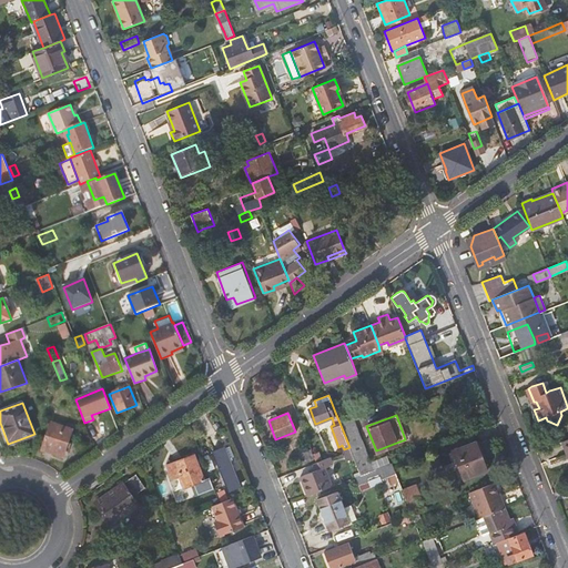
[(373,469),(369,462),(352,417),(340,423),(350,447),(353,456),(359,474),(361,474),(373,469)]
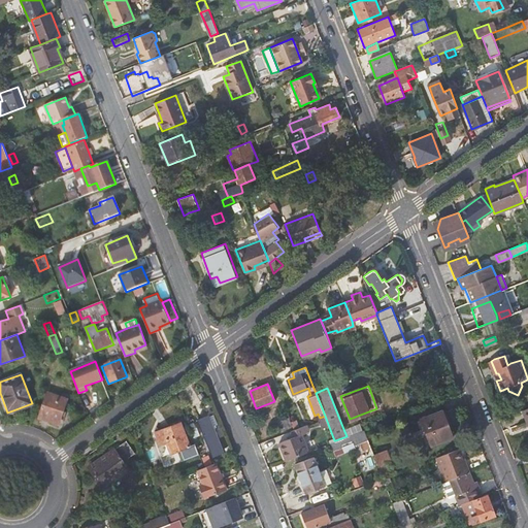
[(39,419),(59,425),(67,400),(47,394),(39,419)]
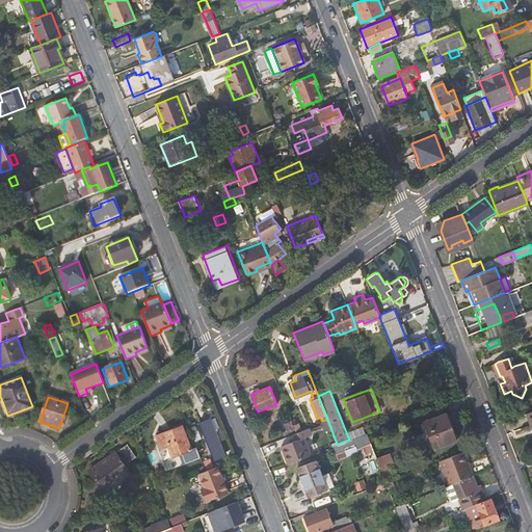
[(424,421),(434,449),(456,440),(446,413),(424,421)]
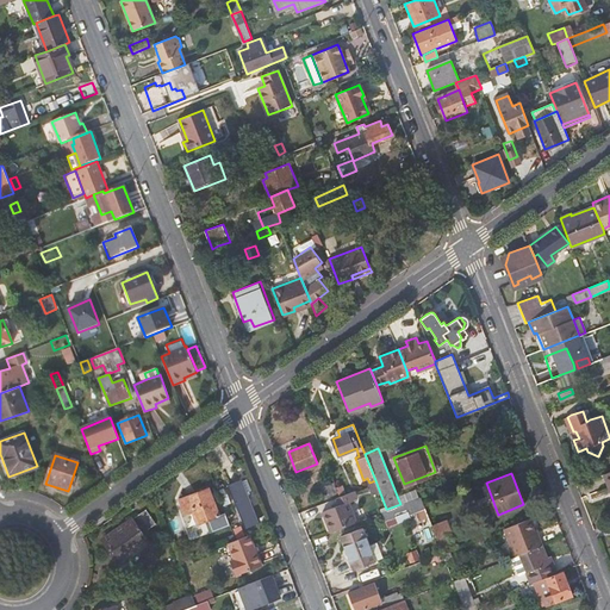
[(228,484),(244,527),(257,522),(240,479),(228,484)]
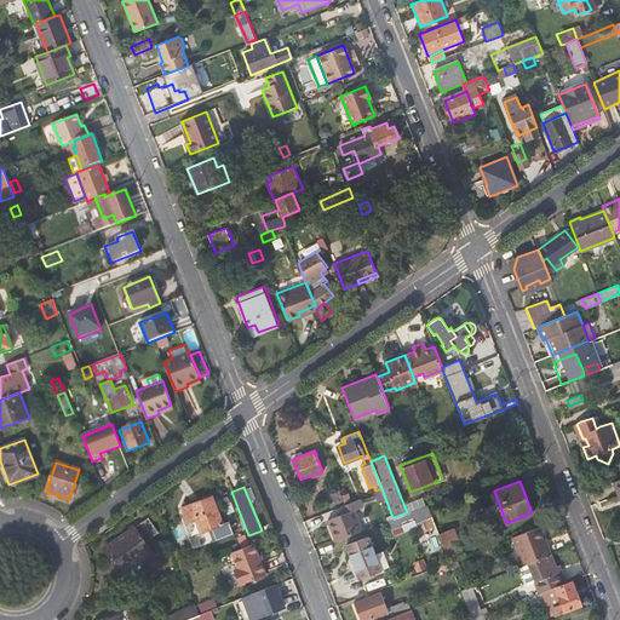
[(385,498),(382,488),(375,491),(374,492),(378,500),(385,498)]
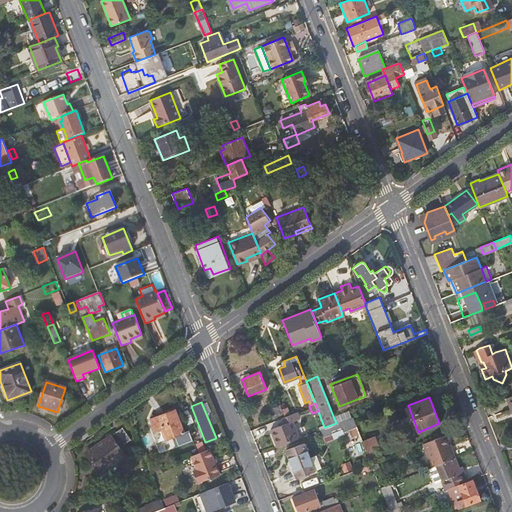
[(270,416),(283,411),(282,408),(280,404),(268,409),(270,416)]
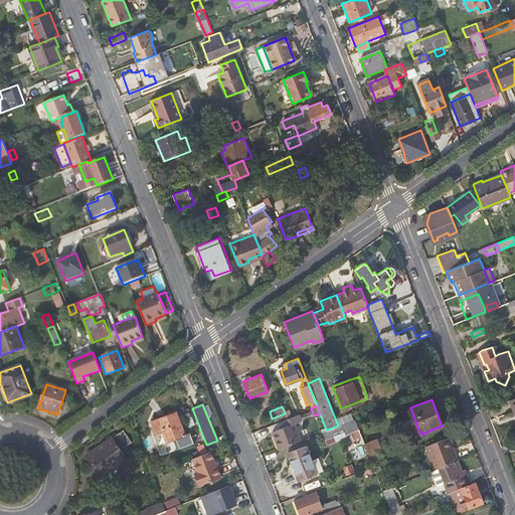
[(162,431),(166,442),(185,434),(183,430),(176,411),(151,421),(156,434),(162,431)]
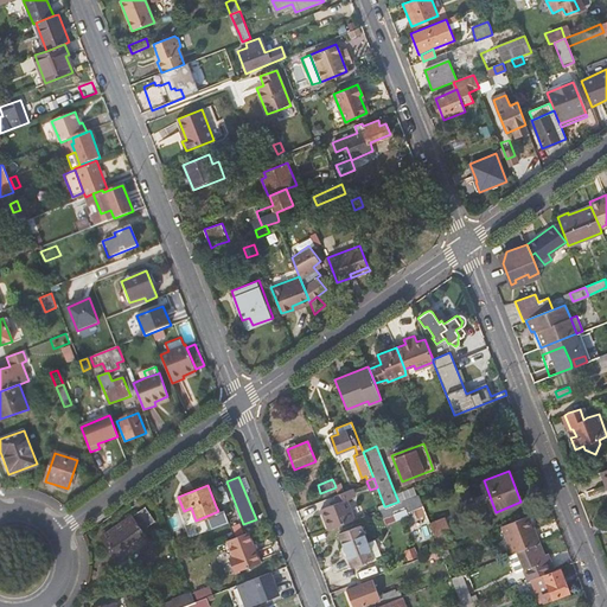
[(320,509),(327,529),(353,519),(346,498),(353,496),(351,487),(343,491),(338,492),(333,494),(337,502),(320,509)]
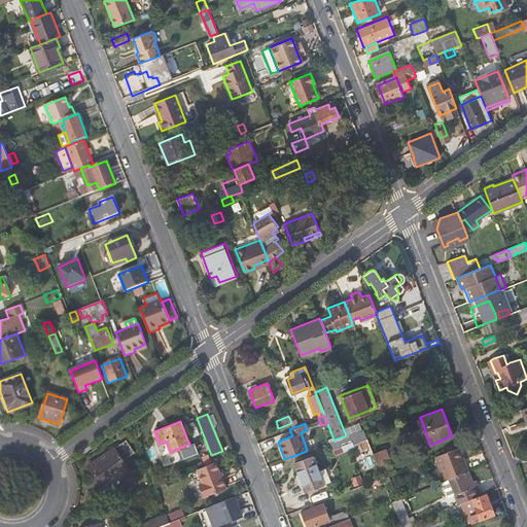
[(357,423),(343,428),(346,435),(360,430),(357,423)]
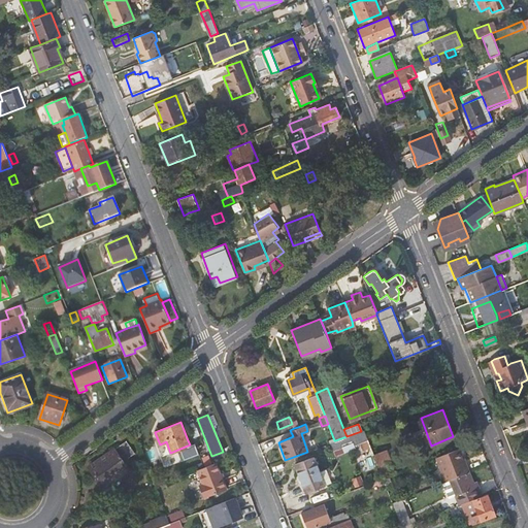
[(334,440),(330,442),(333,449),(342,444),(344,448),(354,443),(352,438),(357,436),(365,459),(374,456),(373,454),(364,430),(361,431),(347,436),(335,440),(334,440)]
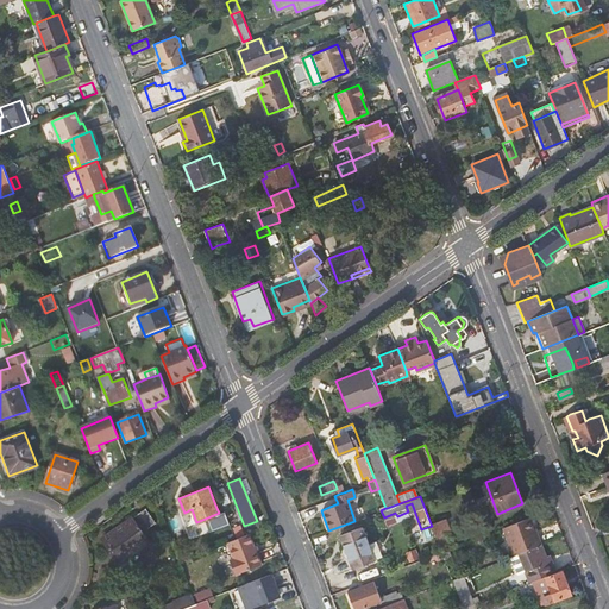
[(101,538),(119,563),(149,541),(142,532),(156,522),(145,508),(101,538)]
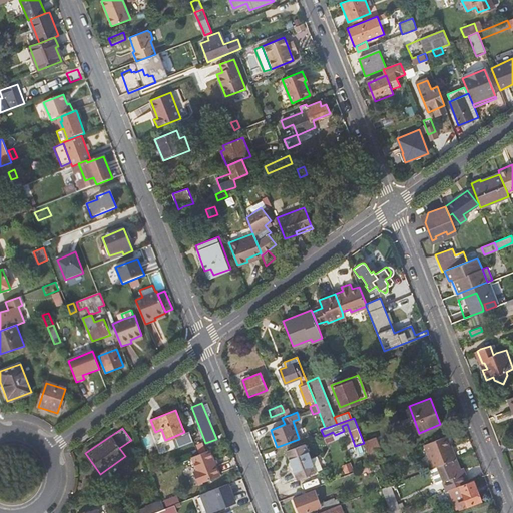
[(445,435),(422,444),(432,468),(457,458),(454,451),(450,452),(448,448),(450,447),(445,435)]
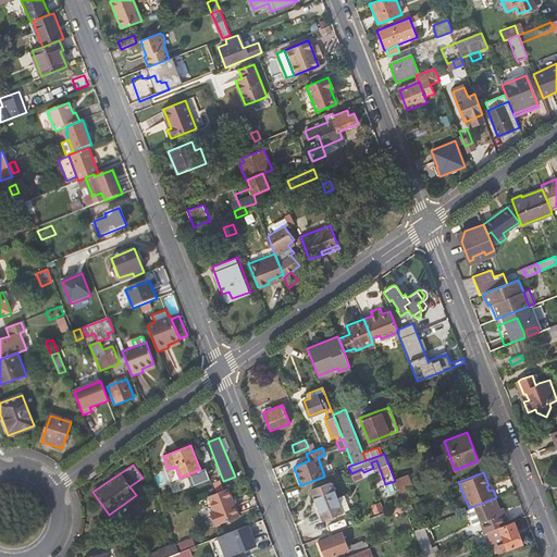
[(407,473),(394,479),(395,481),(404,504),(409,502),(417,498),(407,473)]
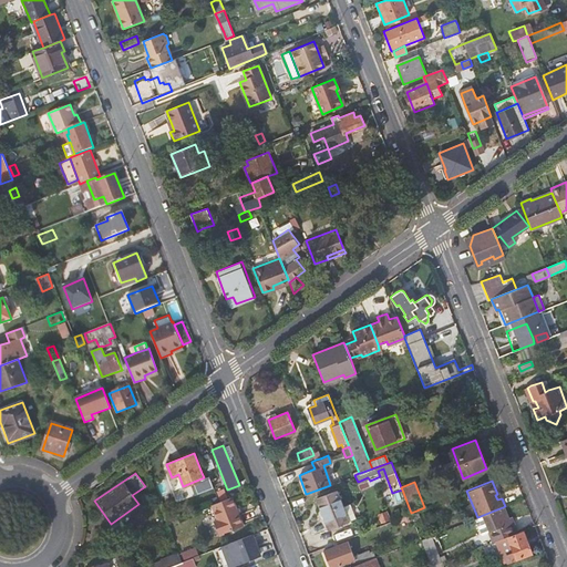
[(329,529),(349,521),(357,517),(351,503),(343,506),(337,490),(317,497),(329,529)]
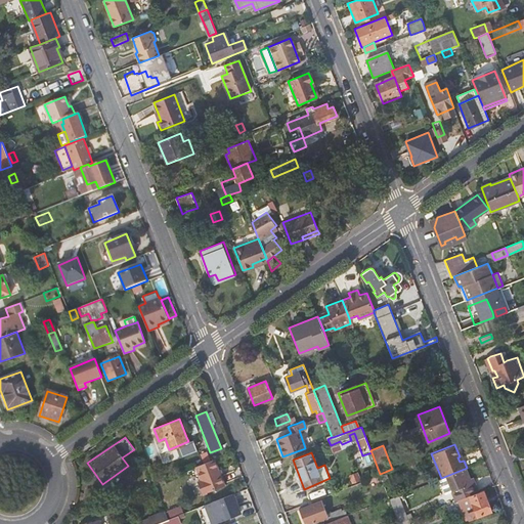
[(224,486),(213,459),(203,463),(195,466),(201,480),(198,482),(203,494),(224,486)]
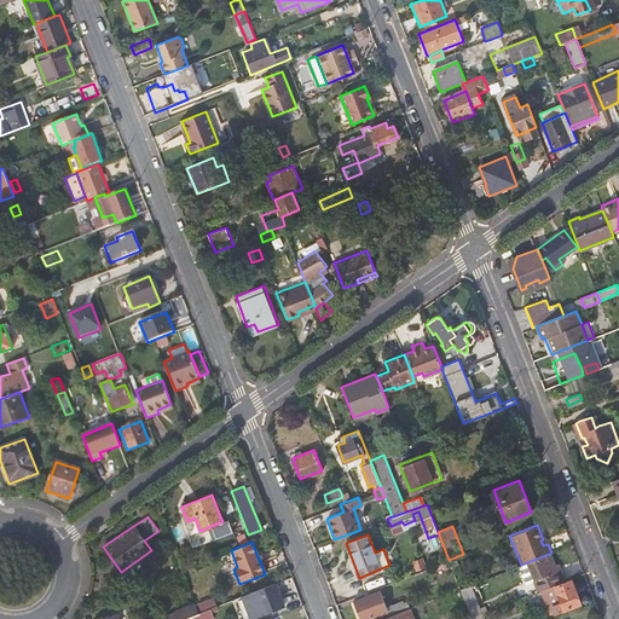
[(533,580),(537,590),(541,589),(553,585),(565,580),(561,571),(559,572),(551,553),(521,565),(516,566),(524,584),(533,580)]
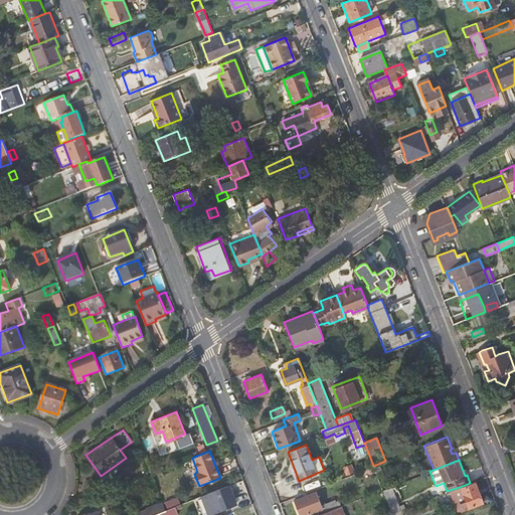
[(382,475),(378,464),(373,466),(375,472),(377,476),(382,475)]
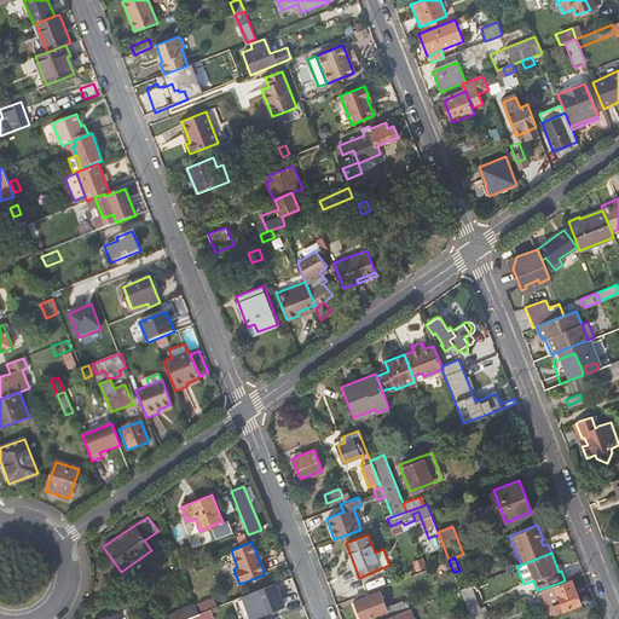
[(423,559),(414,562),(416,571),(427,567),(423,559)]
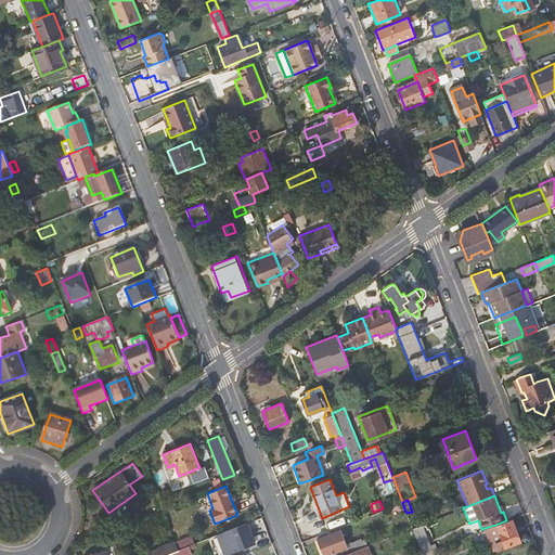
[(490,543),(494,543),(497,552),(521,542),(512,519),(495,526),(495,525),(485,528),(490,543)]
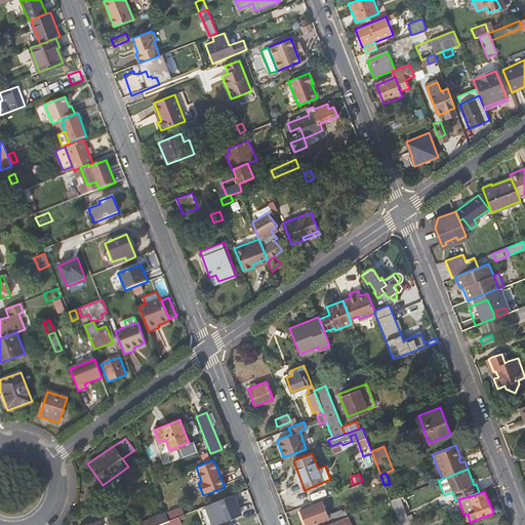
[(241,513),(234,494),(214,501),(221,521),(241,513)]
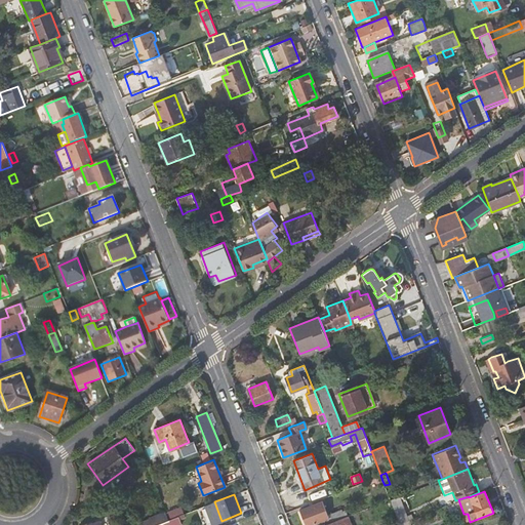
[(396,496),(390,499),(397,517),(399,523),(409,519),(408,517),(404,519),(396,496)]
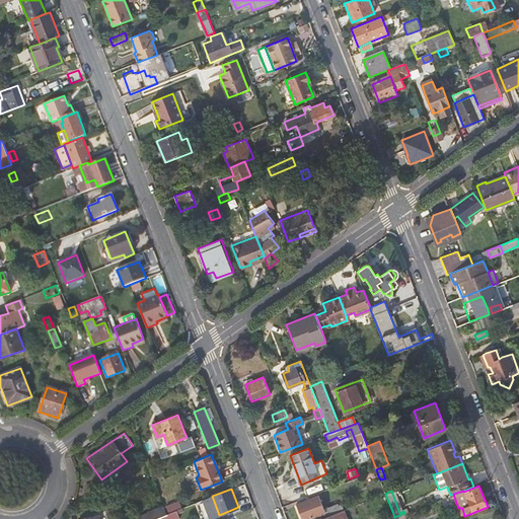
[(304,518),(320,513),(321,518),(344,510),(342,505),(339,506),(337,503),(322,508),(317,496),(295,504),(301,518),(304,518)]
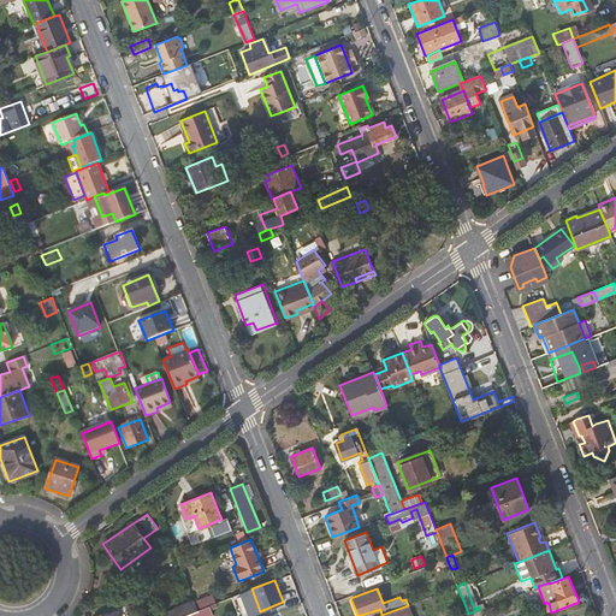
[(212,596),(195,602),(197,610),(208,605),(214,603),(212,596)]
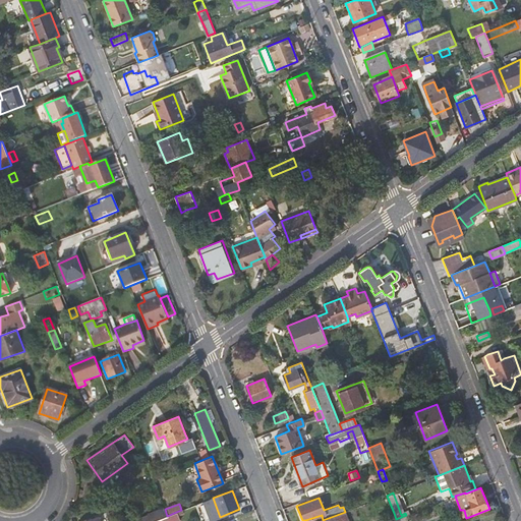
[(148,513),(149,518),(150,520),(154,520),(167,516),(165,509),(164,507),(148,513)]
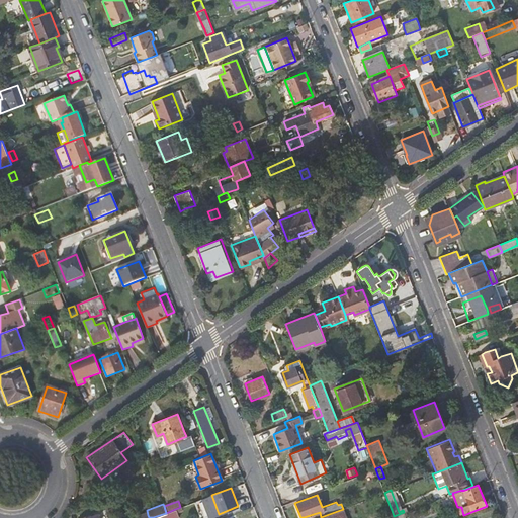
[(175,517),(178,517),(175,509),(166,513),(153,517),(175,517)]
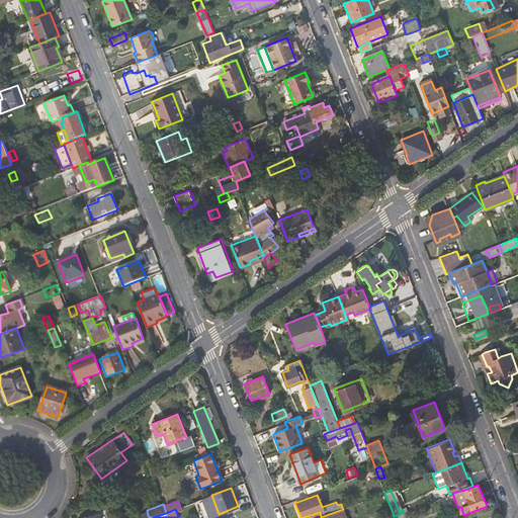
[(346,517),(343,509),(321,517),(319,517),(346,517)]
